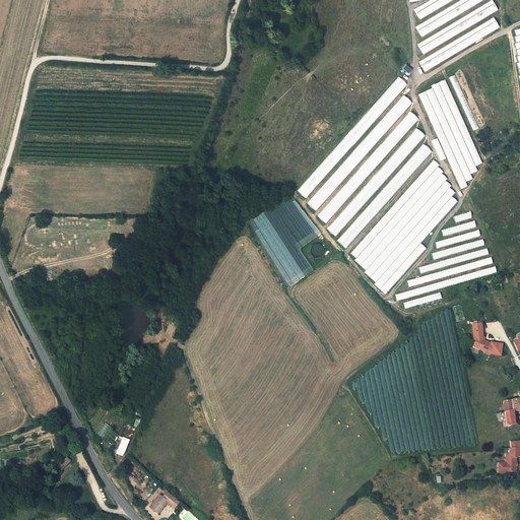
[(427,0),(413,7),(419,17),(452,0),(427,0)]
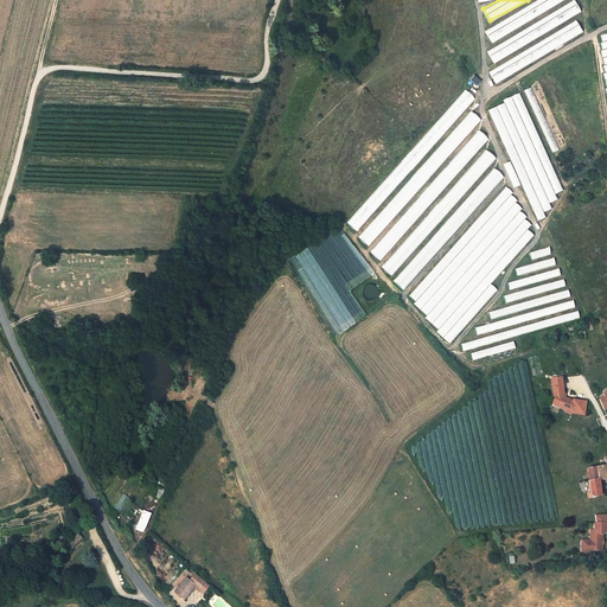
[(491,40),(569,0),(540,0),(485,29),(491,40)]
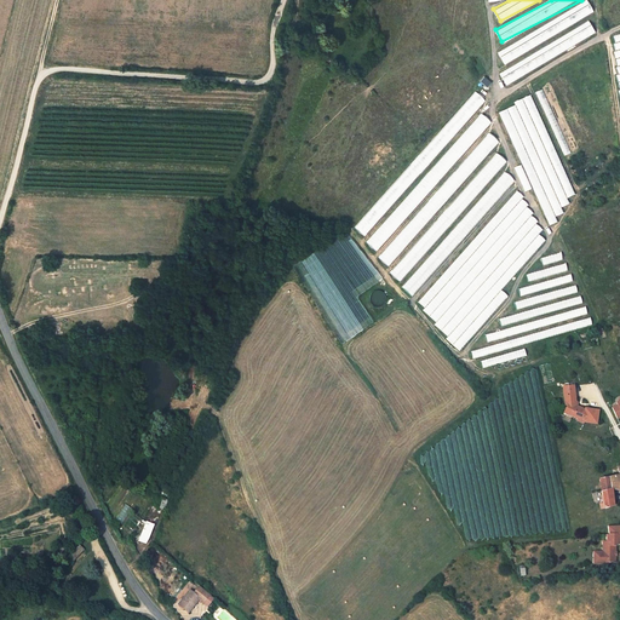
[(503,62),(596,15),(590,3),(497,50),(503,62)]
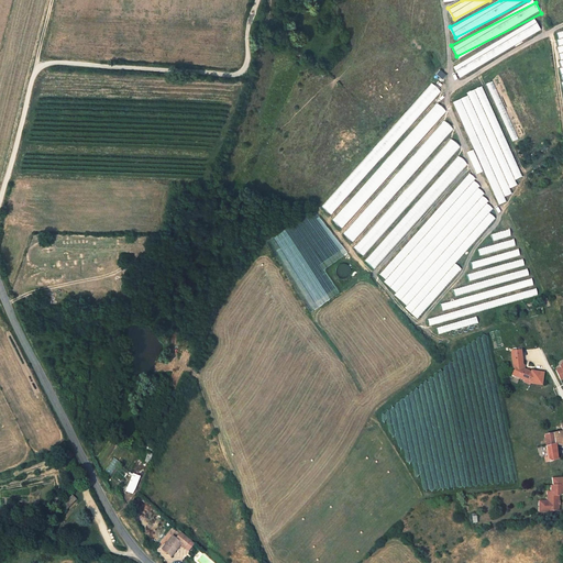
[(536,20),(453,66),(459,77),(542,31),(536,20)]
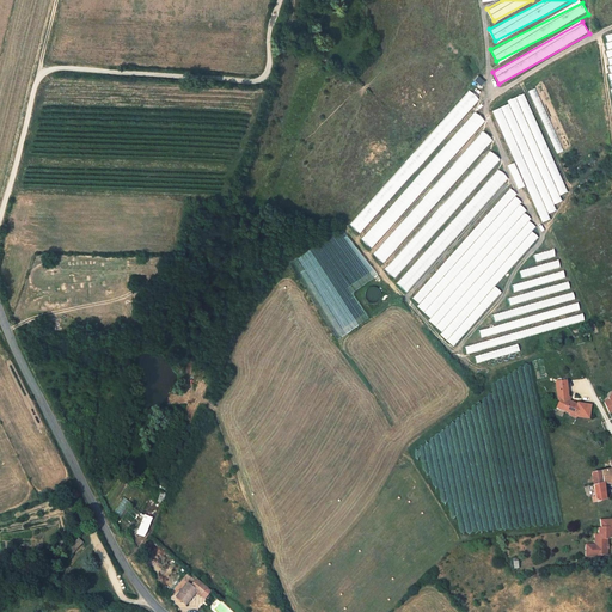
[(482,86),(487,81),(479,75),(475,80),(482,86)]
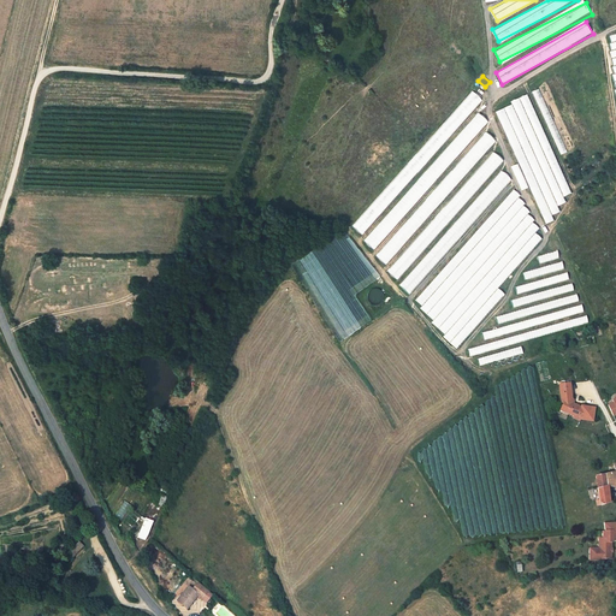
[(538,88),(532,90),(560,154),(567,152),(538,88)]
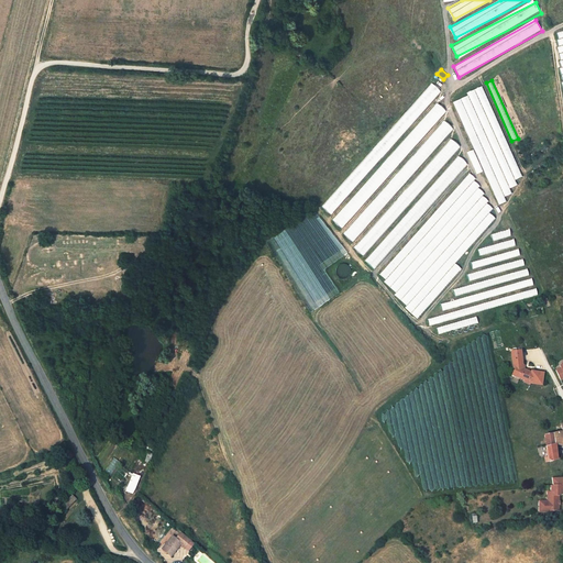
[(431,83),(352,174),(352,173),(322,207),(330,214),(365,174),(365,175),(439,90),(431,83)]
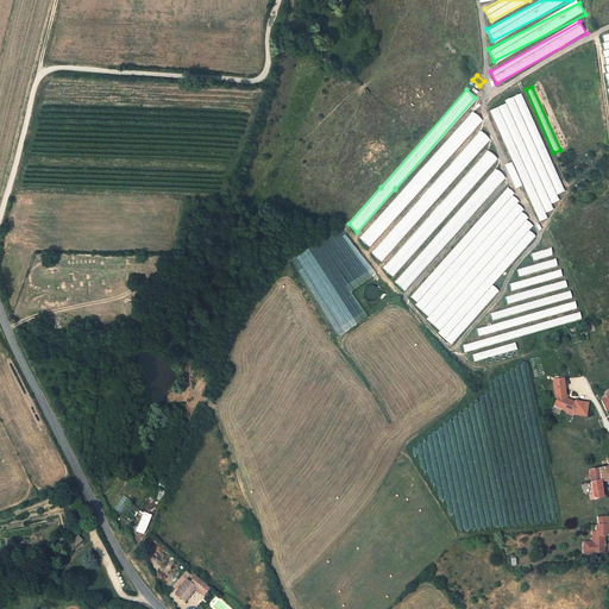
[(391,213),(396,217),(481,119),(472,111),(410,181),(413,182),(408,187),(407,186),(388,208),(391,212),(391,213)]
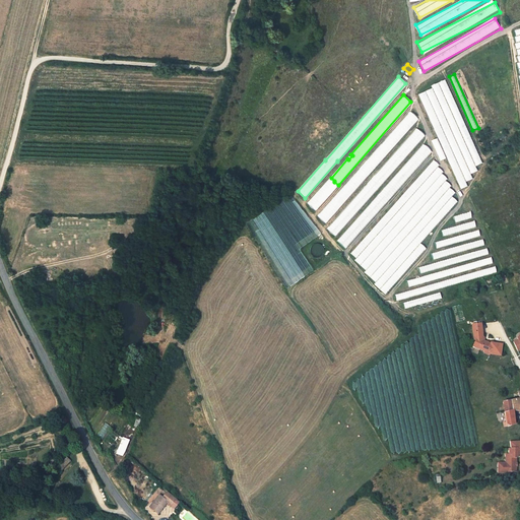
[(386,153),(417,119),(410,112),(379,146),(386,153)]
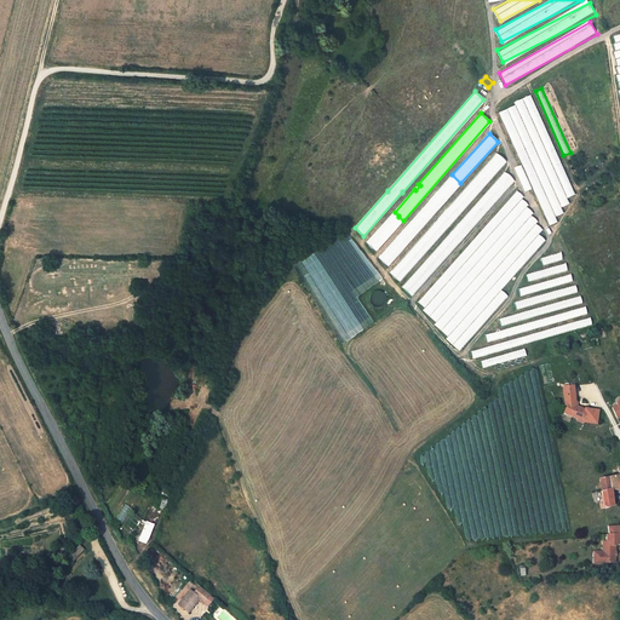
[(458,213),(505,161),(497,153),(455,199),(461,204),(455,211),(458,213)]
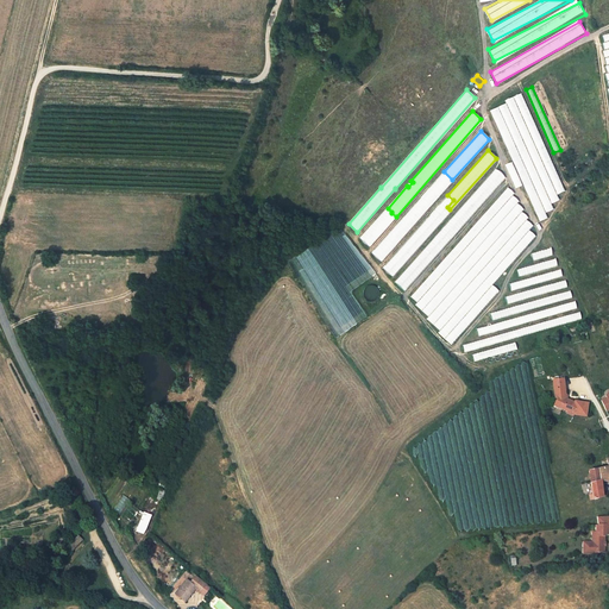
[(515,188),(522,184),(512,161),(504,163),(515,188)]
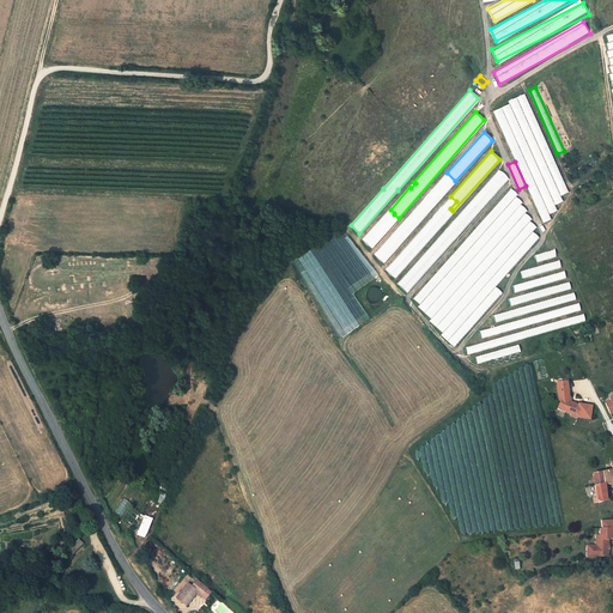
[(465,226),(508,177),(498,170),(461,212),(466,217),(461,223),(465,226)]
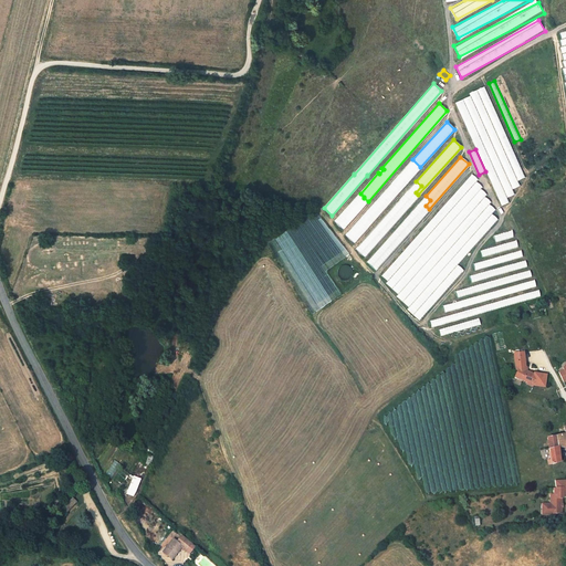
[(470,176),(383,281),(409,303),(437,302),(462,271),(460,270),(454,270),(496,219),(493,217),(489,222),(484,222),(493,211),(491,209),(483,210),(489,202),(485,200),(480,207),(477,207),(477,206),(484,195),(483,194),(475,194),(481,187),(475,182),(477,182),(470,176)]
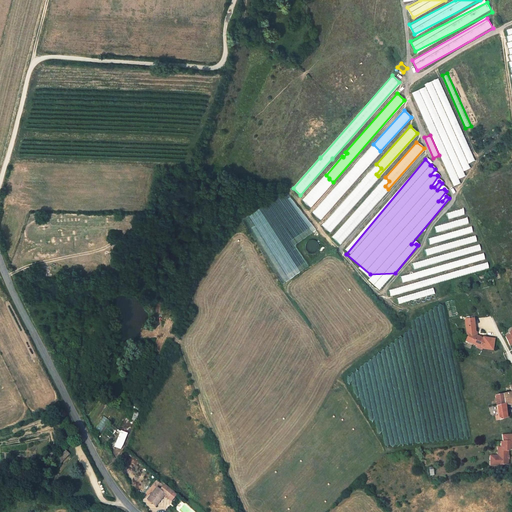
[(448,219),(464,214),(462,208),(447,213),(448,219)]
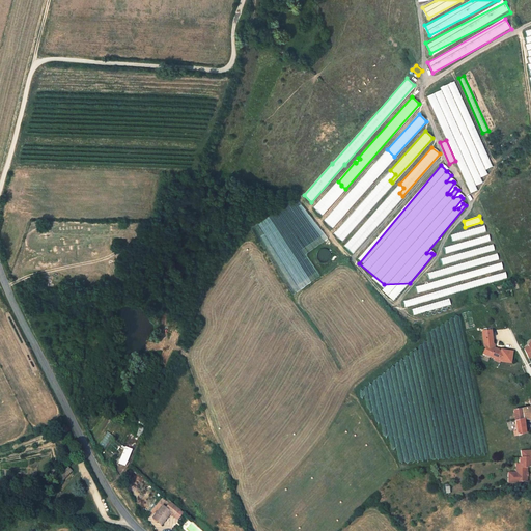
[(451,241),(485,232),(484,226),(450,234),(451,241)]
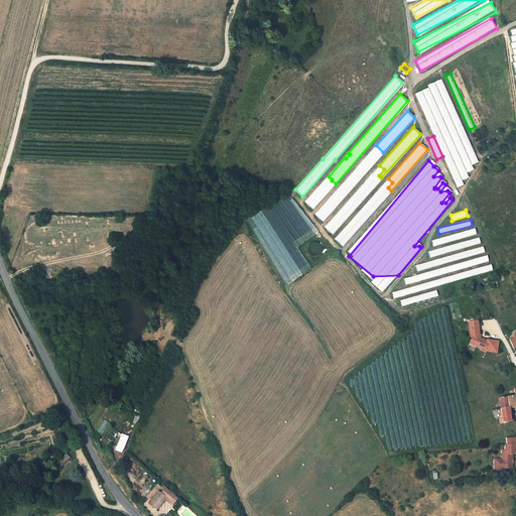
[(475,229),(430,240),(432,246),(476,235),(475,229)]
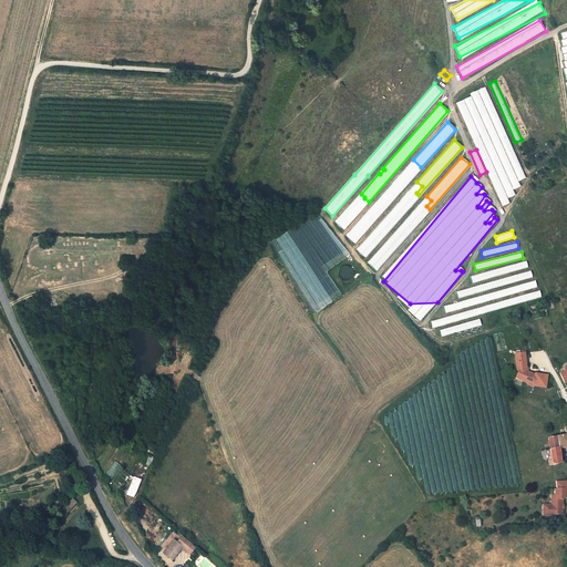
[(526,266),(467,272),(468,287),(454,292),(454,297),(457,303),(443,306),(444,311),(445,311),(457,307),(532,298),(522,301),(533,300),(540,297),(539,291),(516,294),(528,289),(536,288),(535,281),(517,282),(533,277),(531,271),(512,274),(527,267),(526,266)]
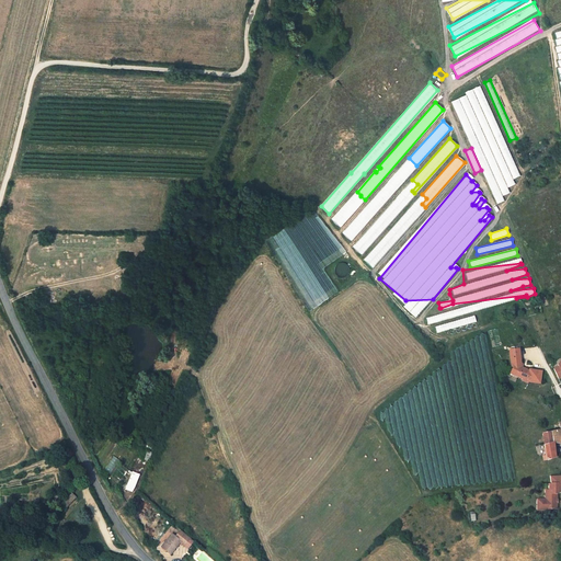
[(428,323),(443,319),(442,313),(427,318),(428,323)]
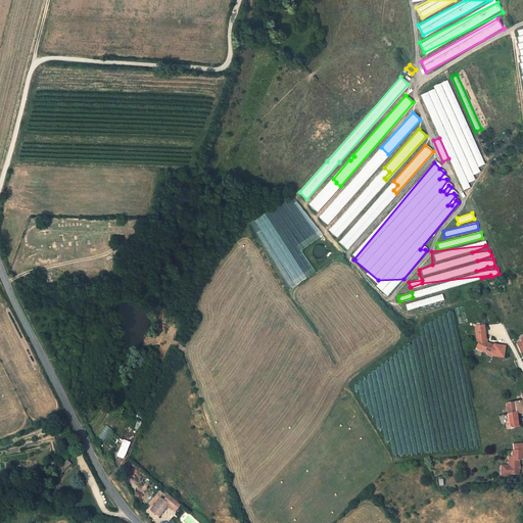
[(479,340),(477,323),(468,325),(470,339),(472,340),(469,346),(486,352),(485,353),(496,354),(498,343),(487,342),(487,343),(479,340)]
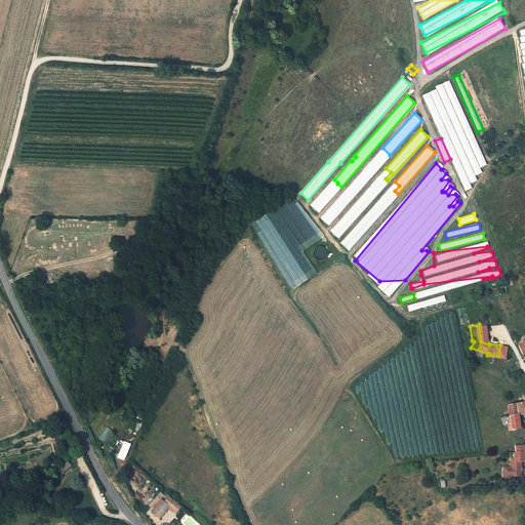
[(513,411),(511,400),(501,401),(505,421),(502,422),(503,427),(507,427),(514,423),(513,411)]
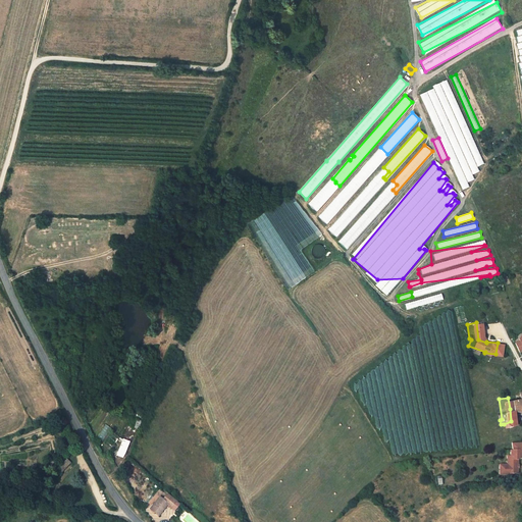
[(508,398),(510,409),(519,408),(516,398),(508,398)]
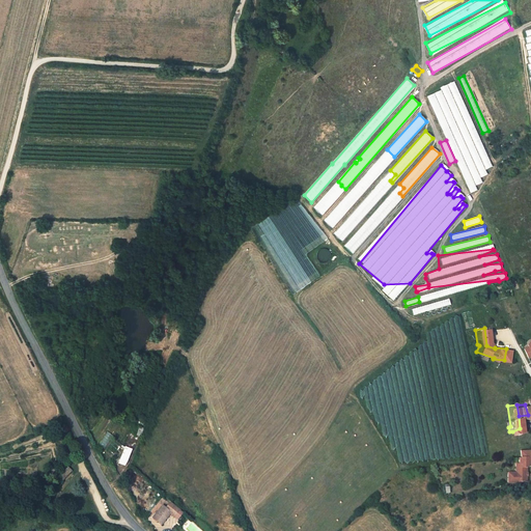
[(118,463),(126,466),(134,449),(126,446),(118,463)]
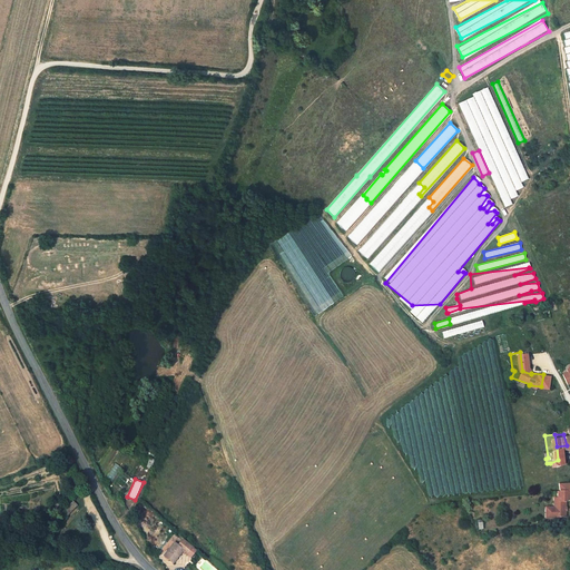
[(559,513),(560,513),(561,513),(561,499),(567,492),(563,489),(563,488),(567,487),(566,480),(552,481),(554,490),(553,490),(553,494),(552,494),(549,494),(549,504),(549,507),(542,507),(542,514),(556,513),(559,513)]
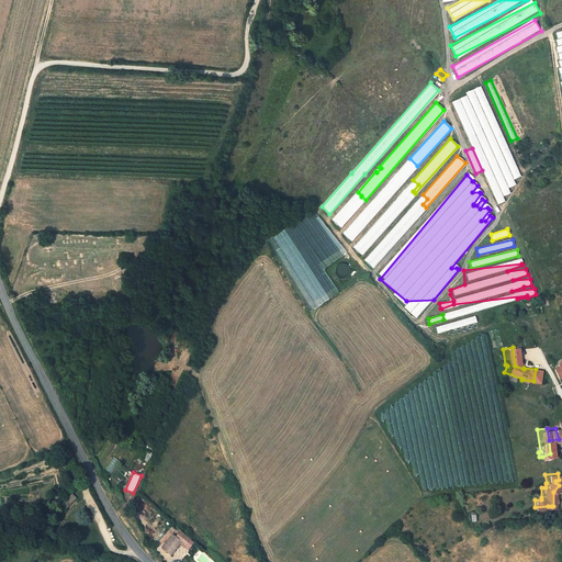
[(69,505),(77,498),(72,494),(65,502),(69,505)]
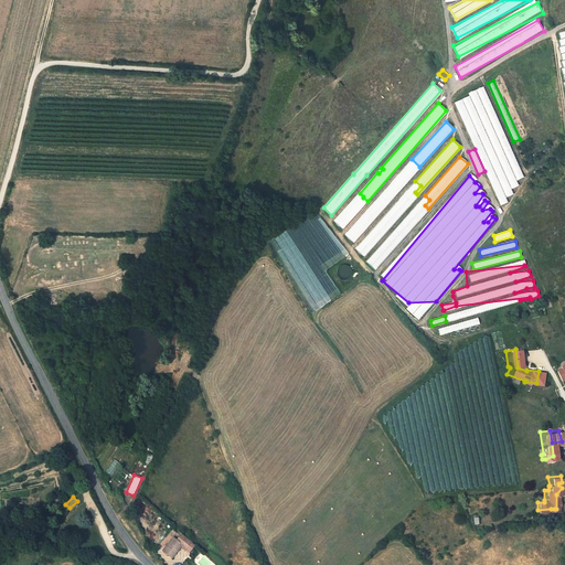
[(544,502),(544,500),(535,500),(536,511),(552,511),(551,509),(537,510),(537,502),(544,502)]
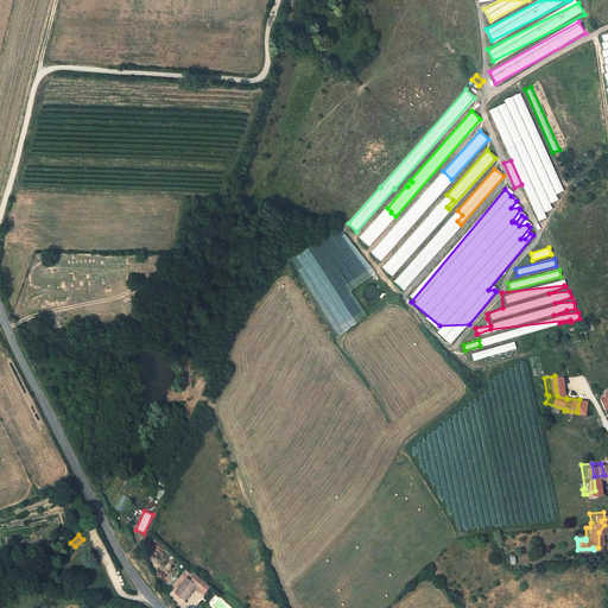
[(188,583),(178,575),(166,588),(176,596),(188,583)]
